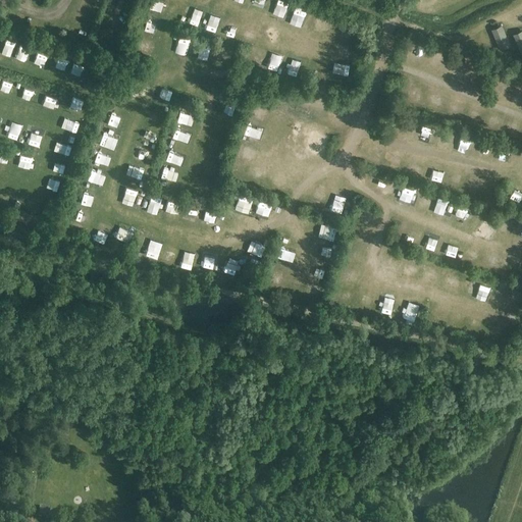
[(153,0),(150,7),(161,11),(165,1),(162,0),(153,0)]
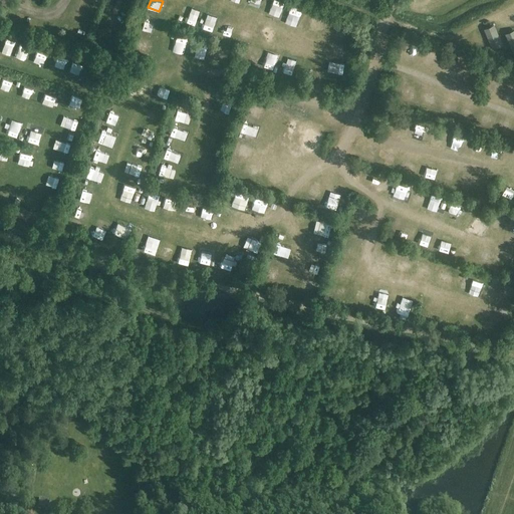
[(272,0),(271,0),(268,12),(278,14),(281,2),(272,0)]
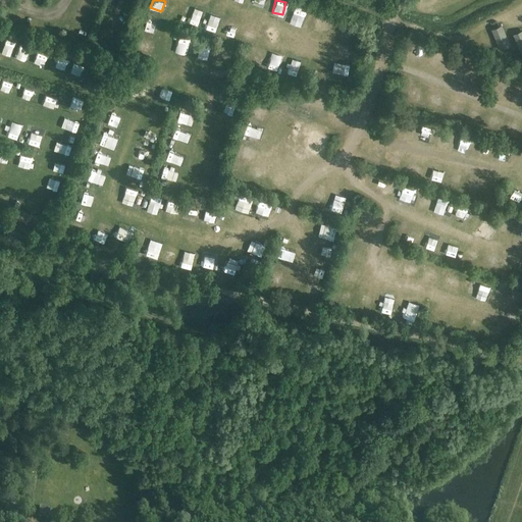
[(301,11),(302,6),(295,4),(291,18),(303,22),(306,12),(301,11)]
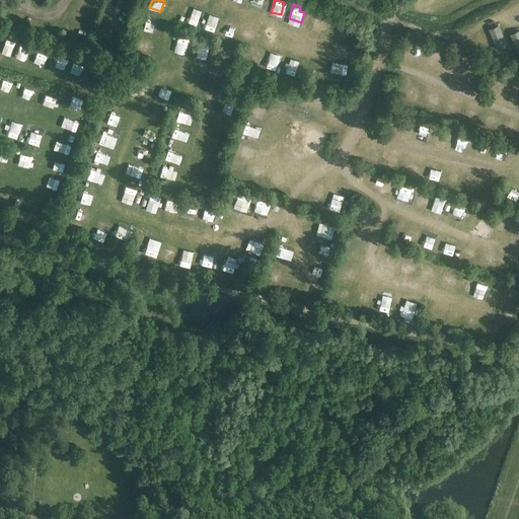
[(197,20),(201,9),(189,5),(184,17),(197,20)]
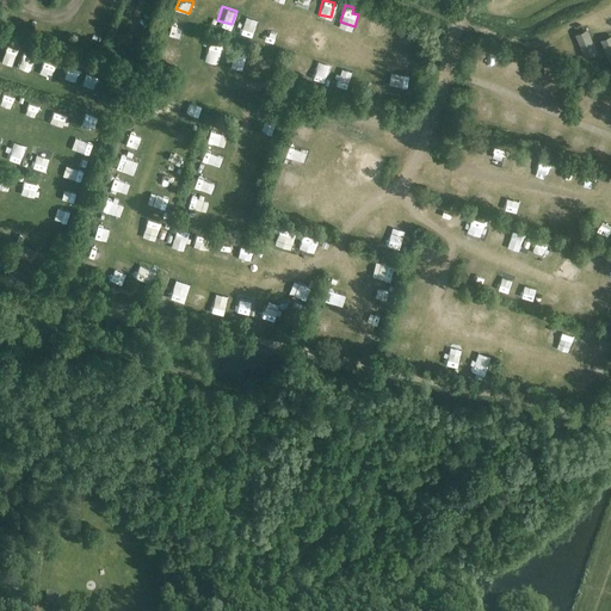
[(363,31),(375,36),(380,23),(368,18),(363,31)]
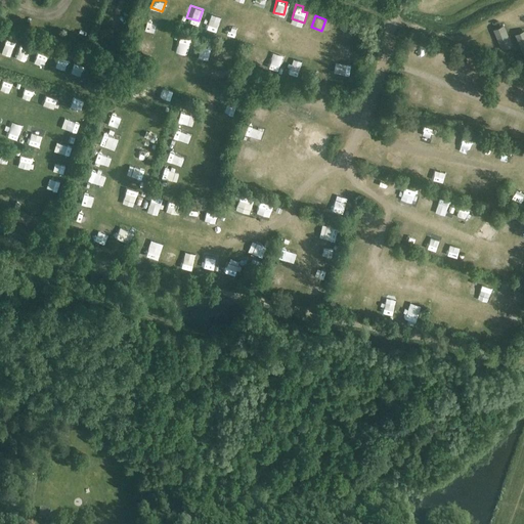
[(205,26),(213,30),(218,20),(210,16),(205,26)]
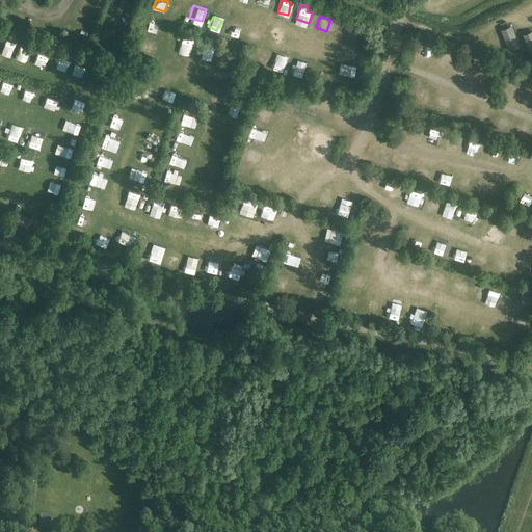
[(340,45),(352,42),(349,30),(337,33),(340,45)]
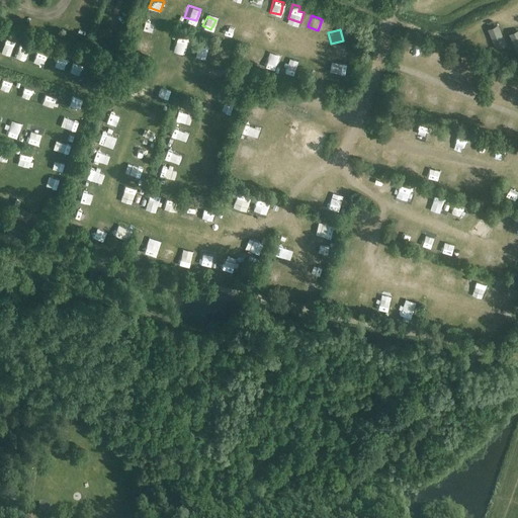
[(0,35),(0,45),(6,47),(8,38),(0,35)]
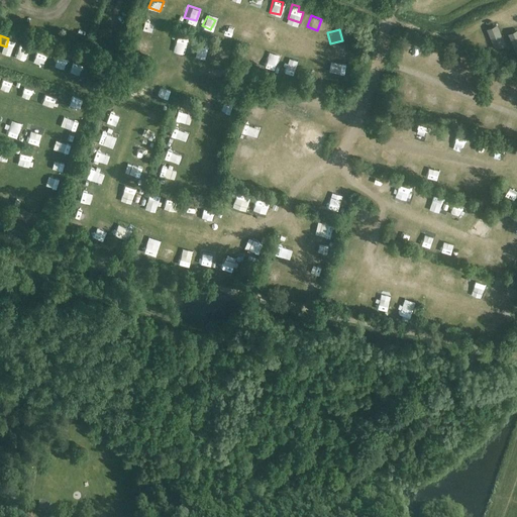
[(176,37),(175,48),(190,48),(190,37),(176,37)]
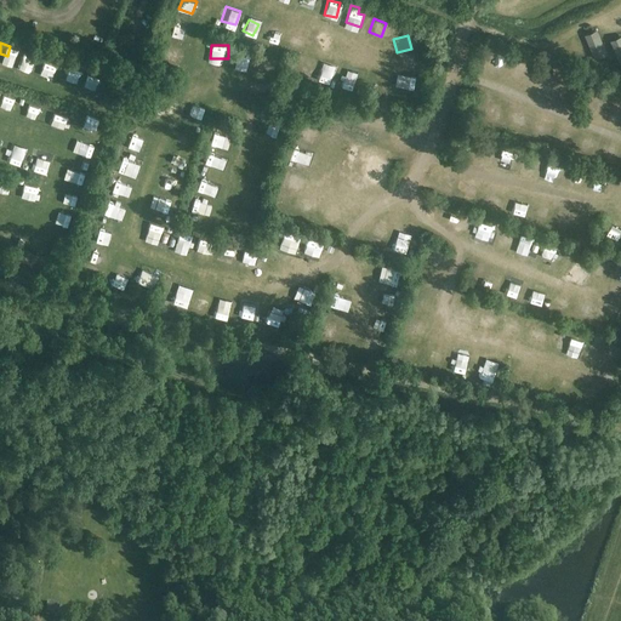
[(17,50),(16,58),(28,60),(29,51),(17,50)]
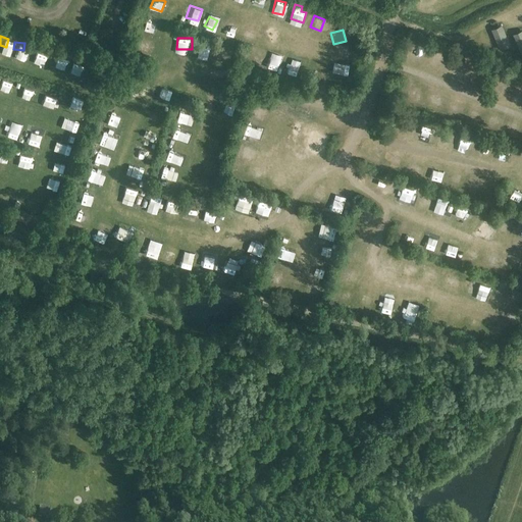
[(198,42),(194,52),(203,55),(207,45),(198,42)]
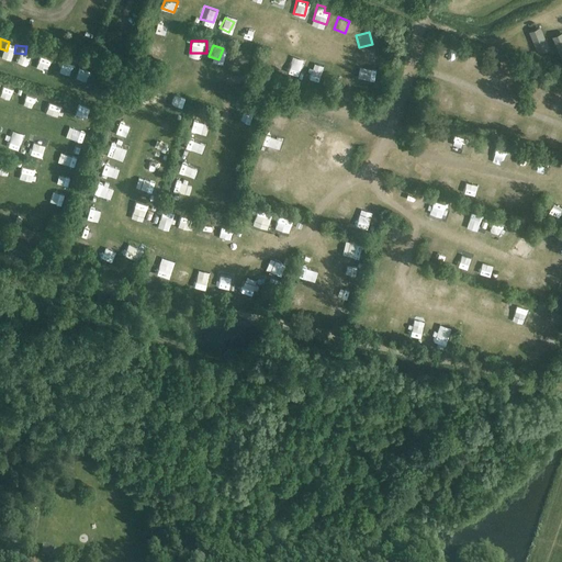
[(35,48),(33,58),(44,62),(47,53),(35,48)]
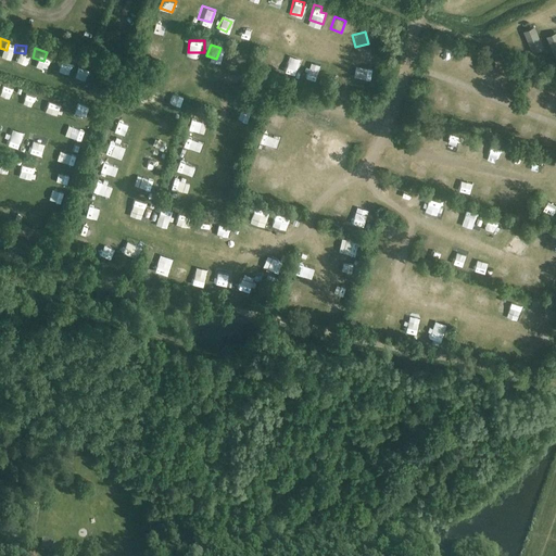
[(359,49),(357,60),(370,63),(373,52),(359,49)]
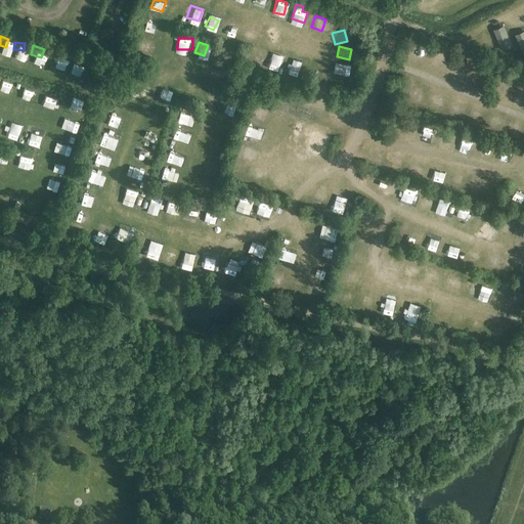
[(214,60),(225,61),(226,49),(216,48),(214,60)]
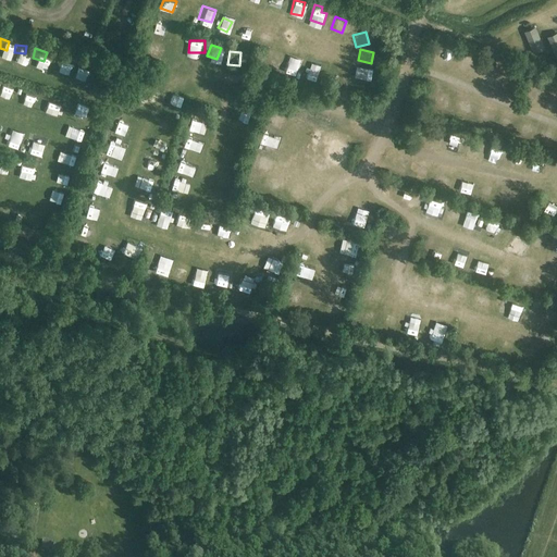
[(282,71),(296,75),(300,59),(286,54),(282,71)]
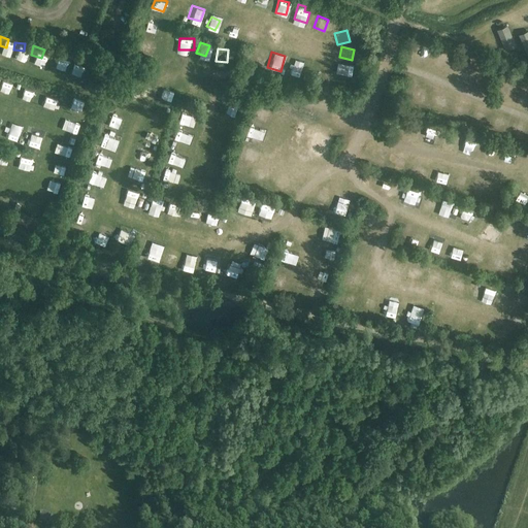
[(300,74),(304,62),(294,58),(290,70),(300,74)]
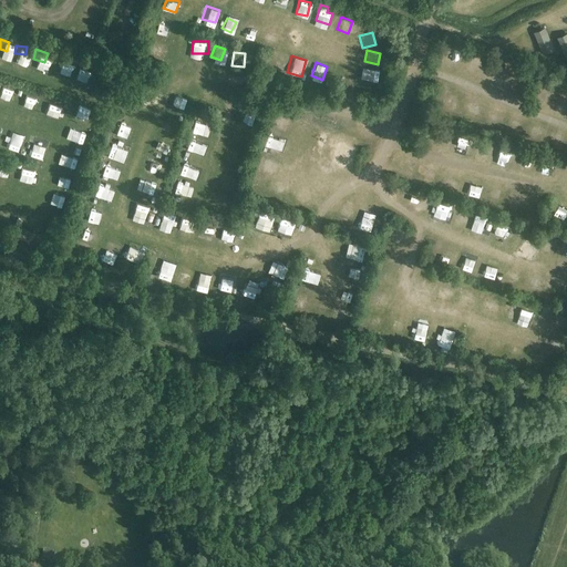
[(92,75),(93,64),(80,63),(79,73),(92,75)]
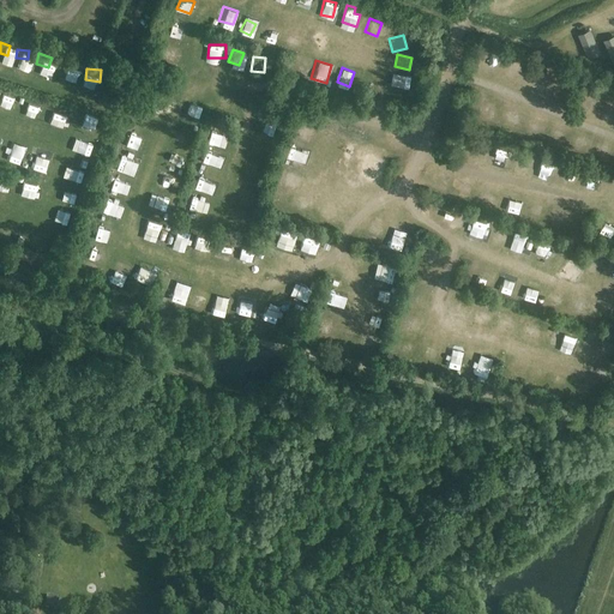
[(414,91),(416,78),(403,77),(402,89),(414,91)]
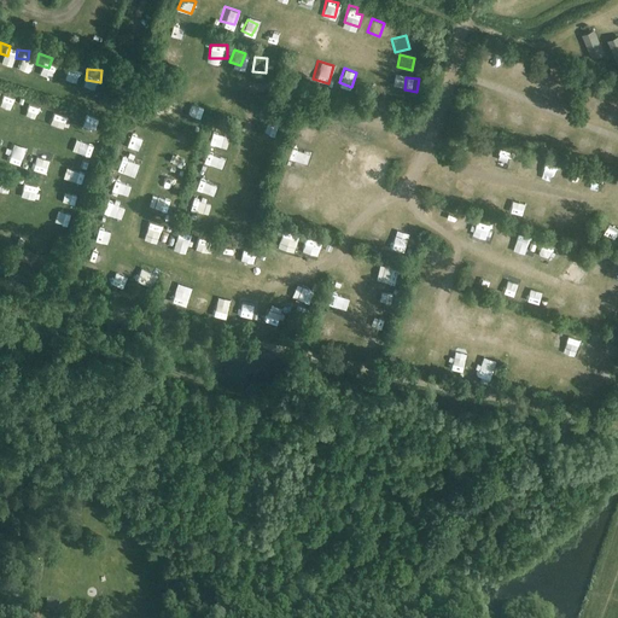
[(1,94),(0,98),(0,106),(11,110),(15,98),(1,94)]
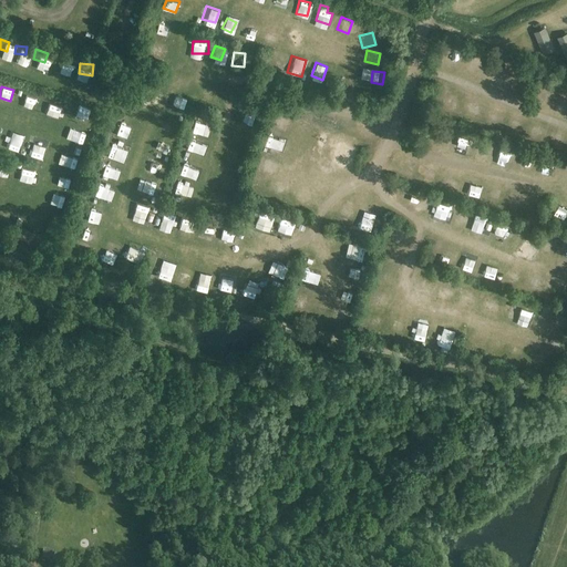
[(22,93),(19,104),(31,107),(34,96),(22,93)]
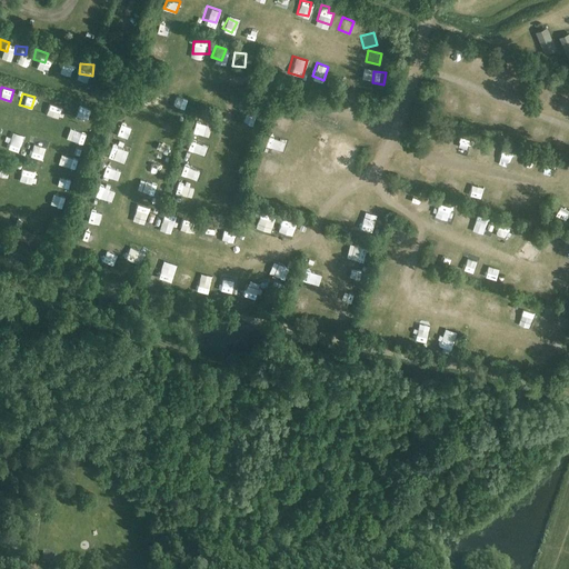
[(51,102),(49,112),(63,117),(66,106),(51,102)]
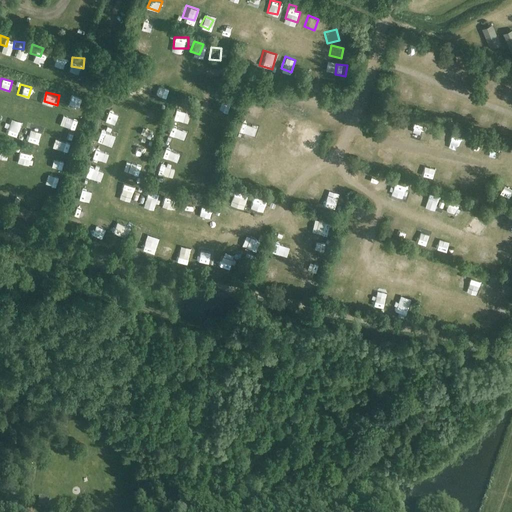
[(70,104),(83,105),(84,94),(71,94),(70,104)]
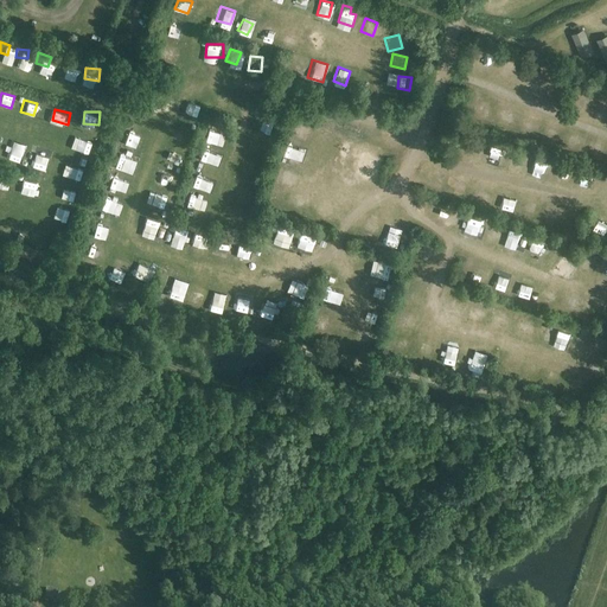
[(257,128),(269,132),(272,120),(260,117),(257,128)]
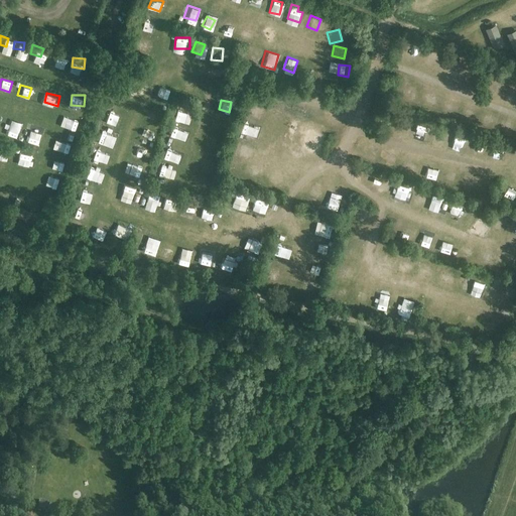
[(246,111),(254,116),(259,108),(250,103),(246,111)]
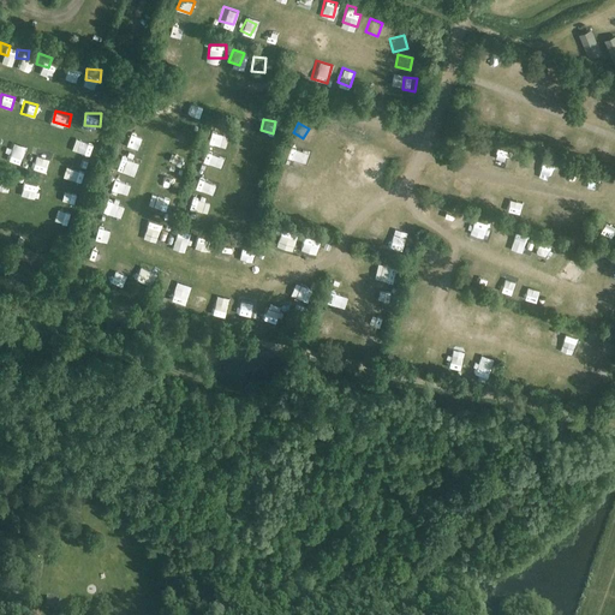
[(175,143),(189,147),(192,131),(179,127),(175,143)]
